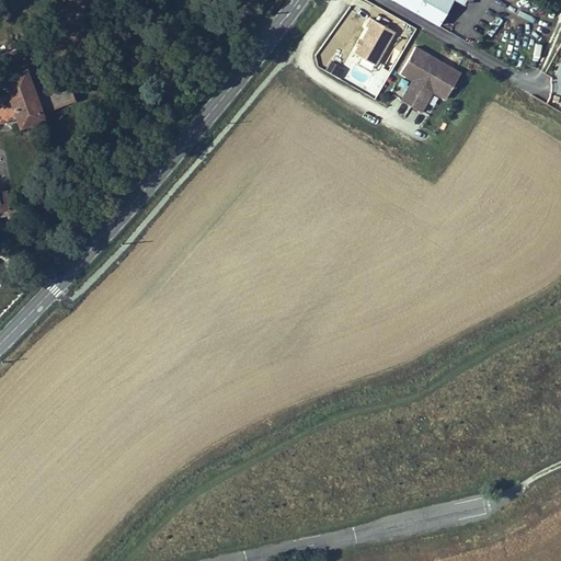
[(395,0),(438,24),(451,0),(395,0)]
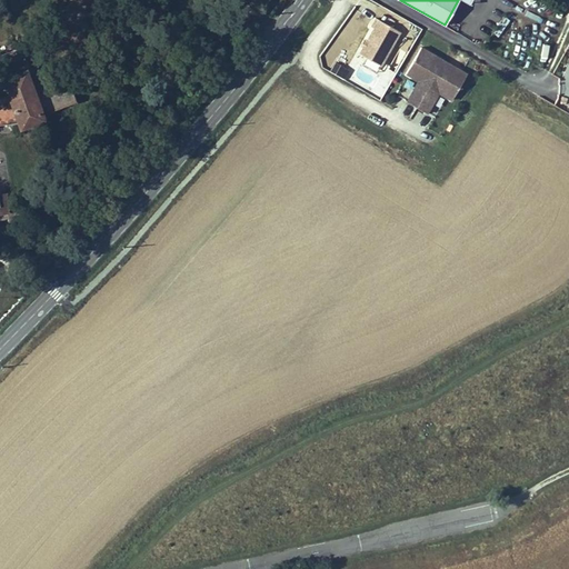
[(380,66),(400,31),(376,18),(371,27),(373,28),(367,41),(363,47),(359,53),(380,66)]
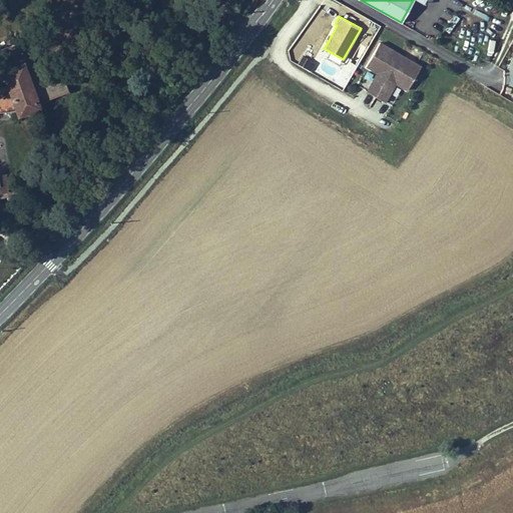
[(407,90),(421,66),(380,42),(366,66),(377,73),(387,78),(396,83),(407,90)]
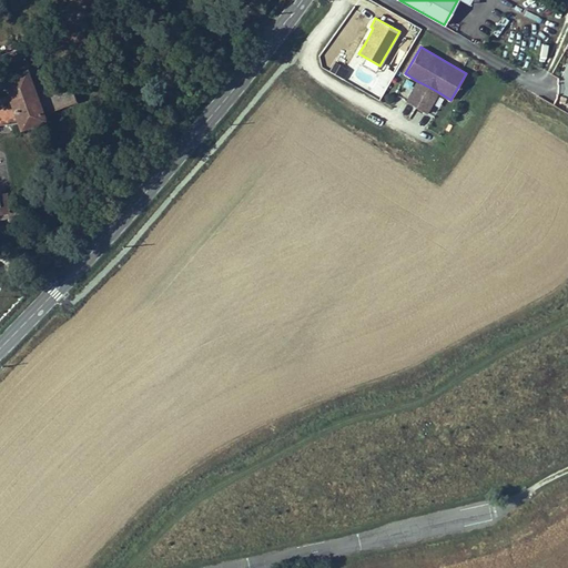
[(0,122),(20,121),(21,124),(41,118),(40,114),(77,101),(67,73),(30,87),(22,68),(28,66),(21,48),(0,54),(0,64),(3,73),(0,73),(0,122)]
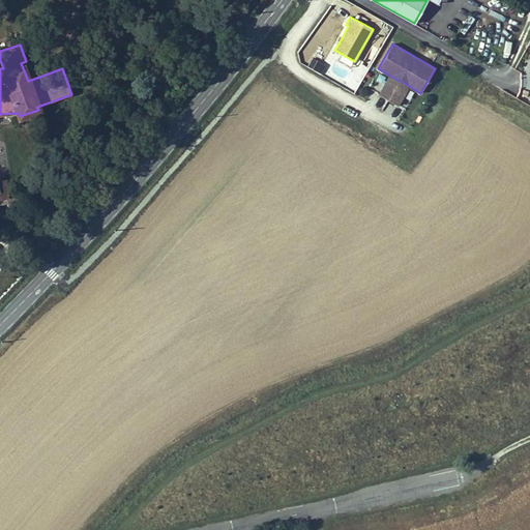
[(317,70),(321,63),(313,58),(308,65),(317,70)]
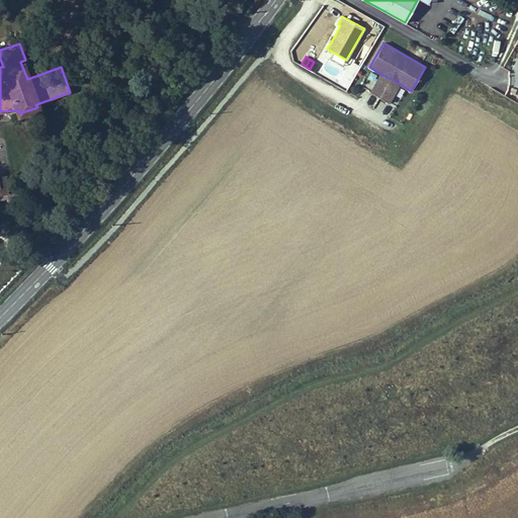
[(386,86),(391,79),(380,74),(376,81),(385,86),(386,86)]
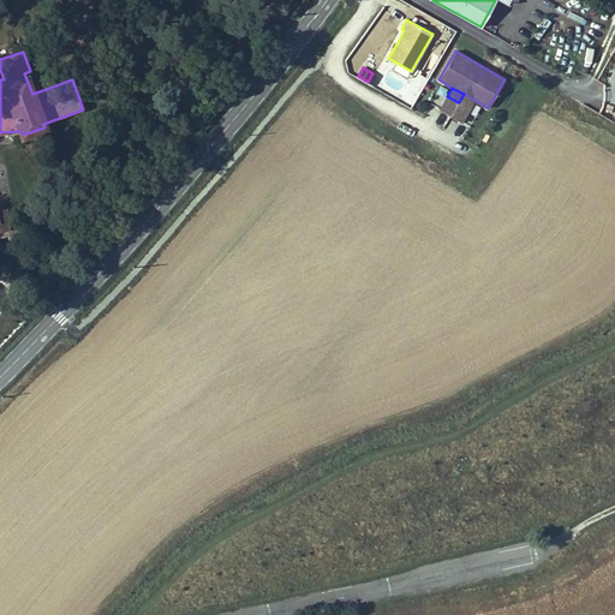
[(469,109),(475,100),(464,94),(459,102),(459,103),(469,109)]
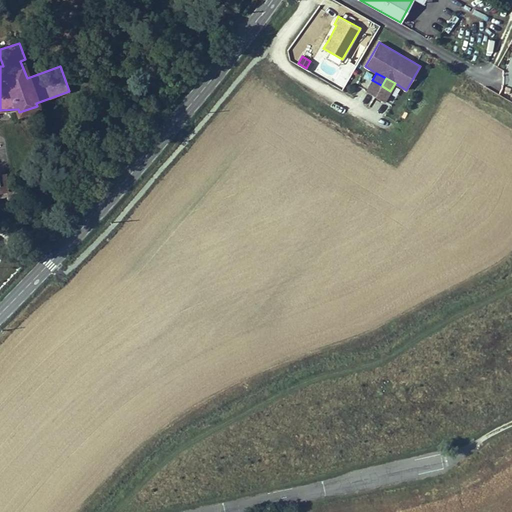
[(384,102),(390,91),(382,86),(381,85),(372,80),(366,91),(384,102)]
